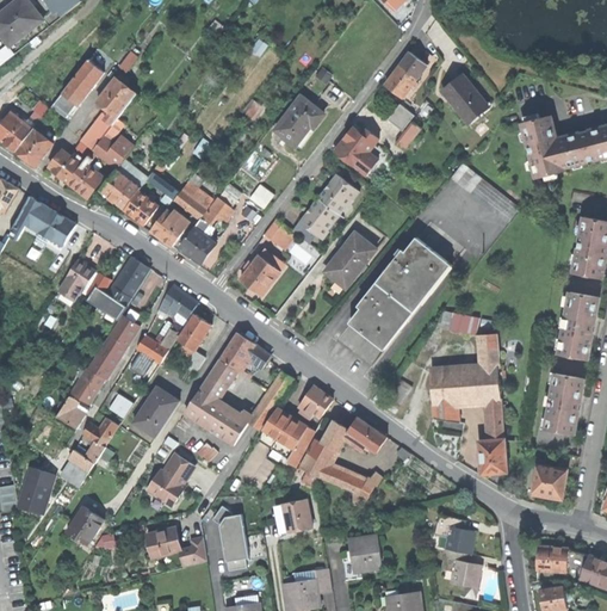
[(0,42),(5,48),(38,23),(20,0),(16,0),(0,12),(0,42)]
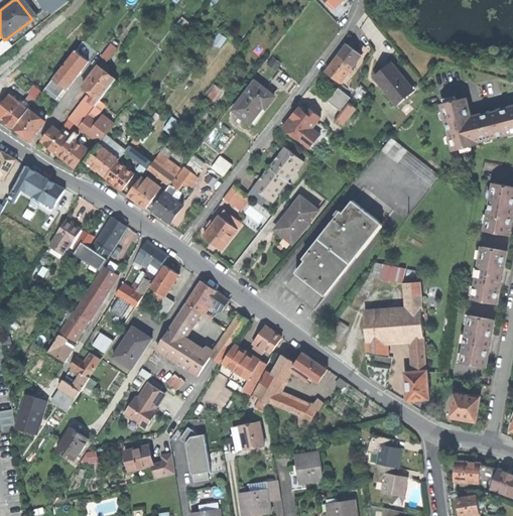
[(47,16),(53,11),(45,0),(37,0),(33,2),(40,13),(44,11),(47,16)]
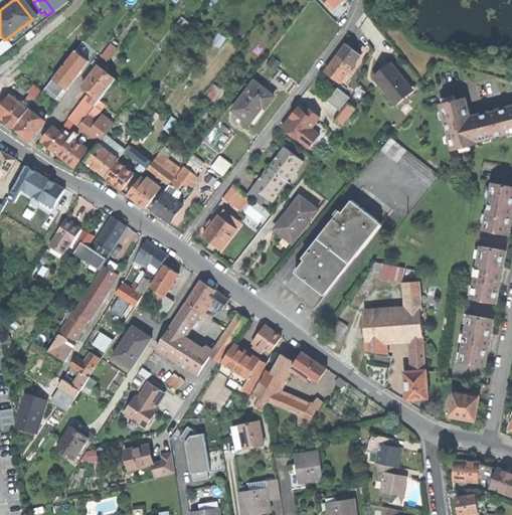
[(45,0),(53,11),(64,2),(62,0),(45,0)]
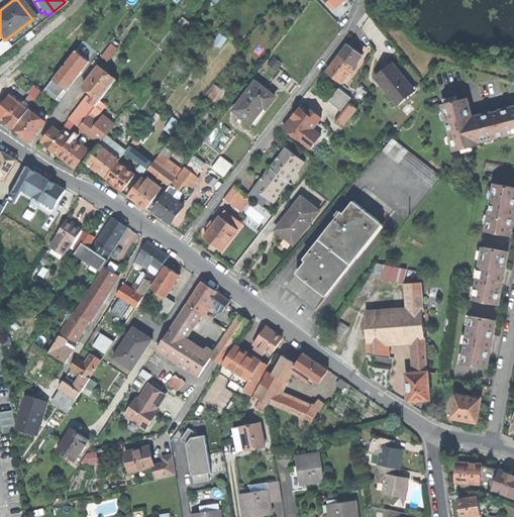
[(320,0),(331,11),(341,0),(320,0)]
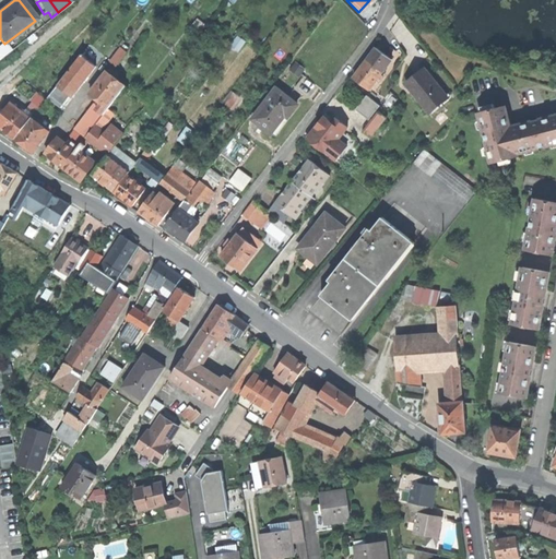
[(108,60),(114,66),(123,51),(118,47),(108,60)]
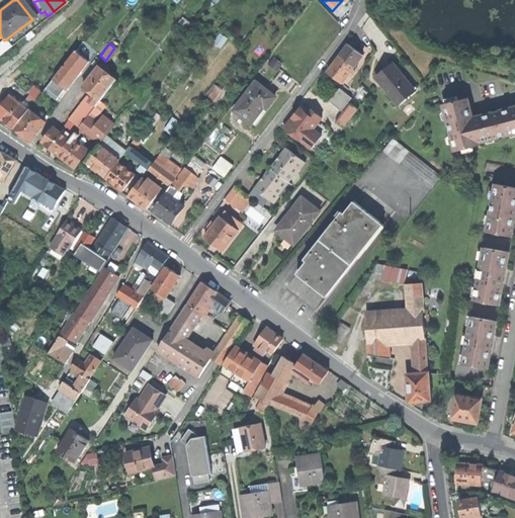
[(345,45),(337,56),(351,66),(359,55),(345,45)]
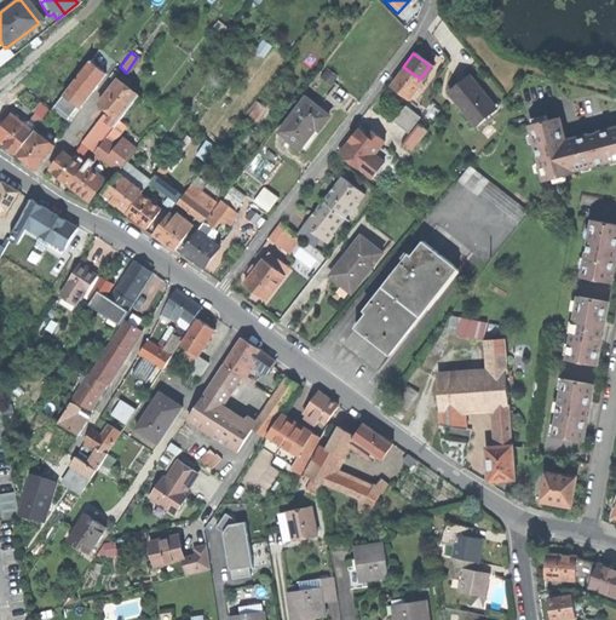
[(49,110),(59,119),(70,103),(78,108),(103,73),(86,61),(49,110)]
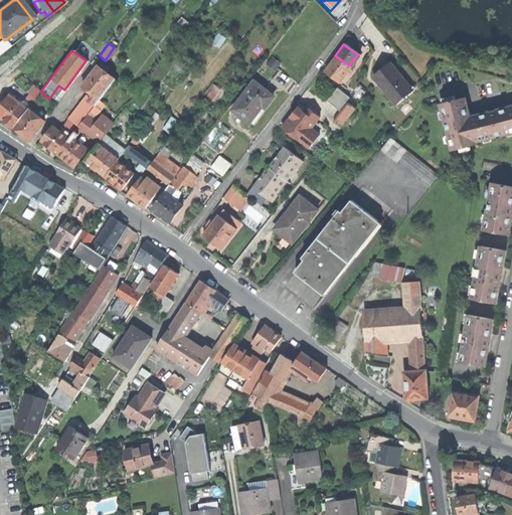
[(324,71),(338,81),(349,65),(335,55),(331,61),(324,71)]
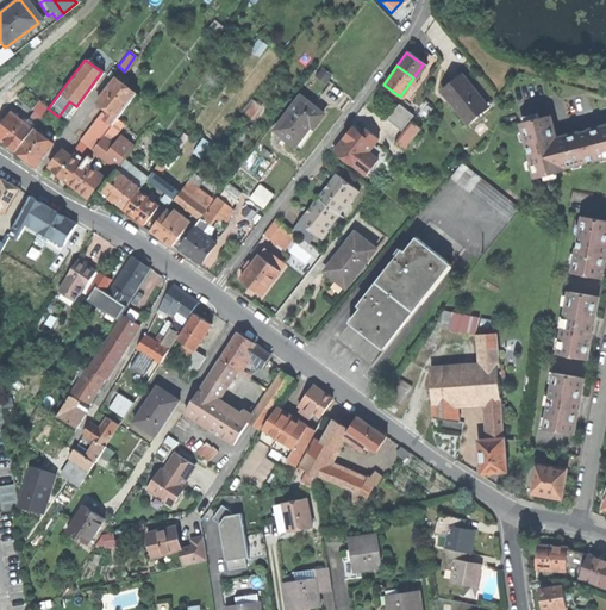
[(451,105),(466,122),(485,106),(460,74),(449,82),(438,91),(450,106),(451,105)]
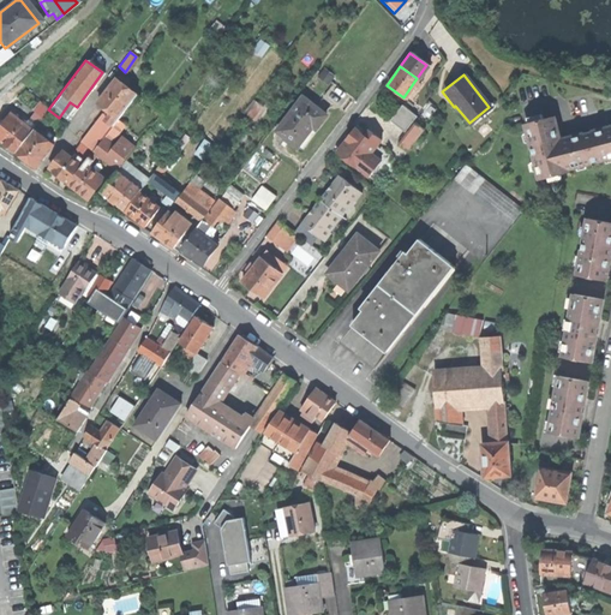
[(109,112),(107,115),(103,120),(111,125),(135,94),(114,78),(96,102),(102,107),(109,112)]
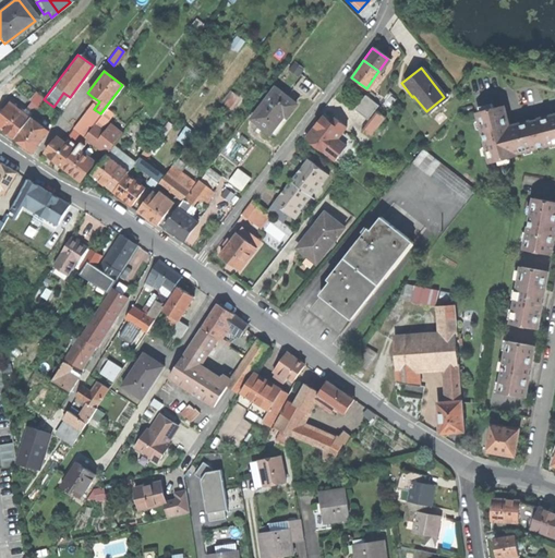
[(0,99),(13,87),(8,81),(0,87),(0,99)]
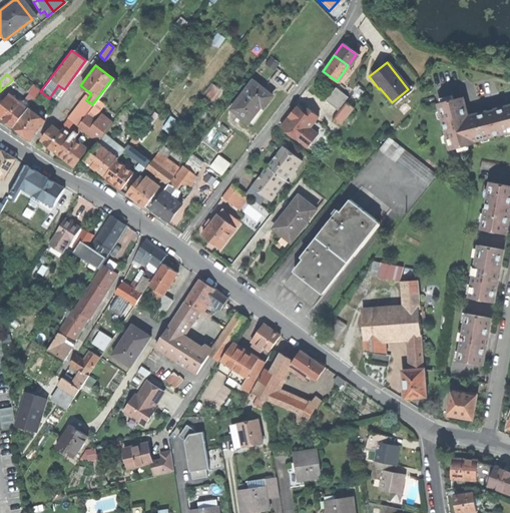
[(234,116),(241,121),(243,119),(246,121),(260,105),(262,107),(263,106),(271,96),(250,81),(230,109),(236,114),(234,116)]
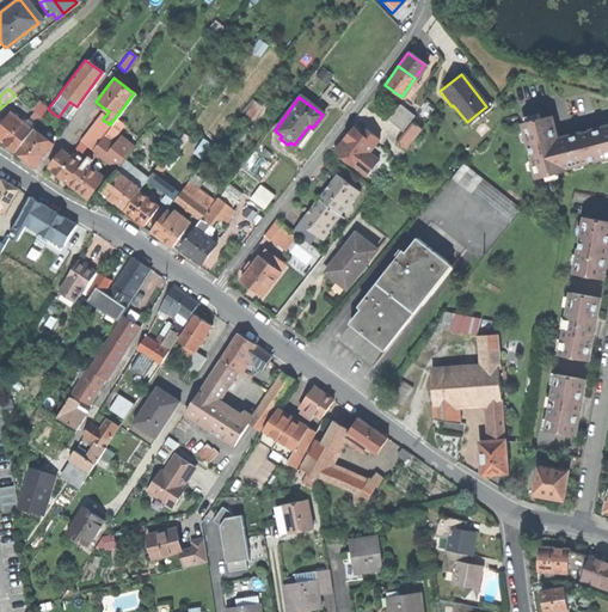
[(41,118),(48,109),(38,102),(31,111),(41,118)]
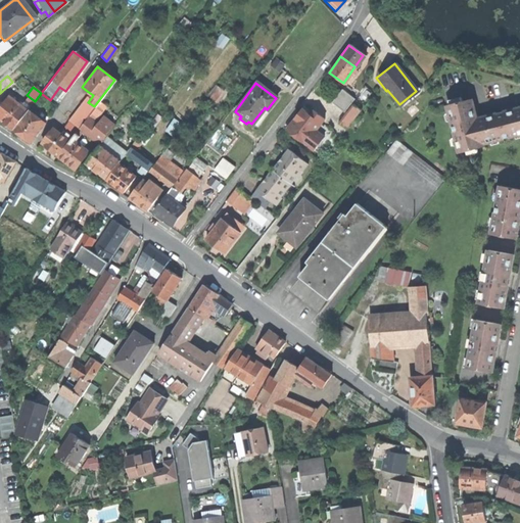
[(50,100),(55,104),(65,91),(59,87),(50,100)]
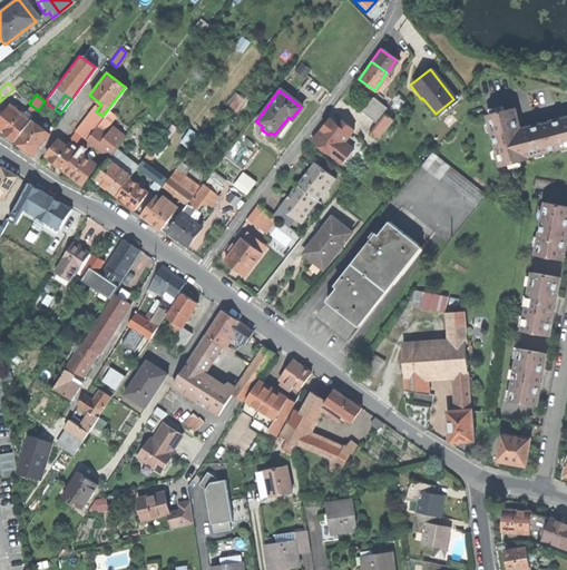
[(223,105),(232,110),(238,100),(231,95),(223,105)]
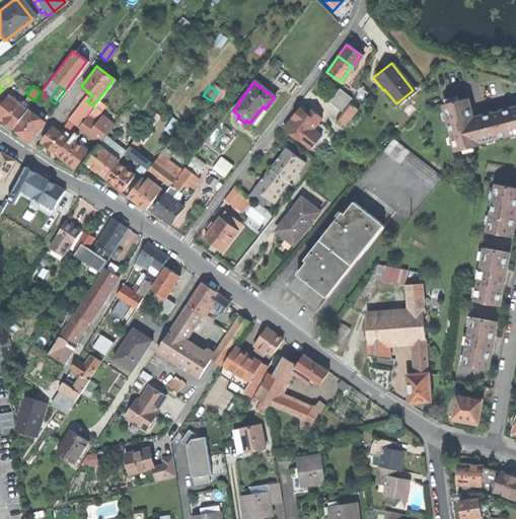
[(0,120),(1,121),(11,129),(26,109),(19,104),(7,94),(5,97),(0,104),(0,120)]
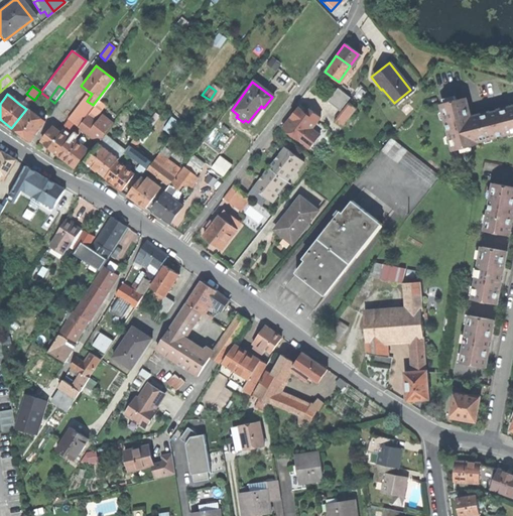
[(86,94),(75,109),(85,116),(93,105),(87,101),(90,97),(86,94)]
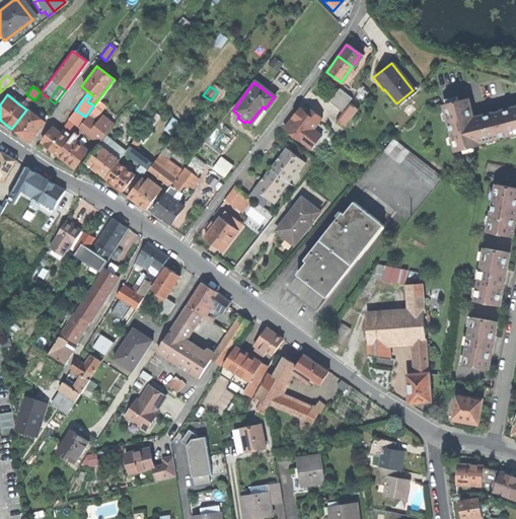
[(465,98),(441,104),(453,152),(477,146),(476,143),(470,119),(467,106),(465,98)]
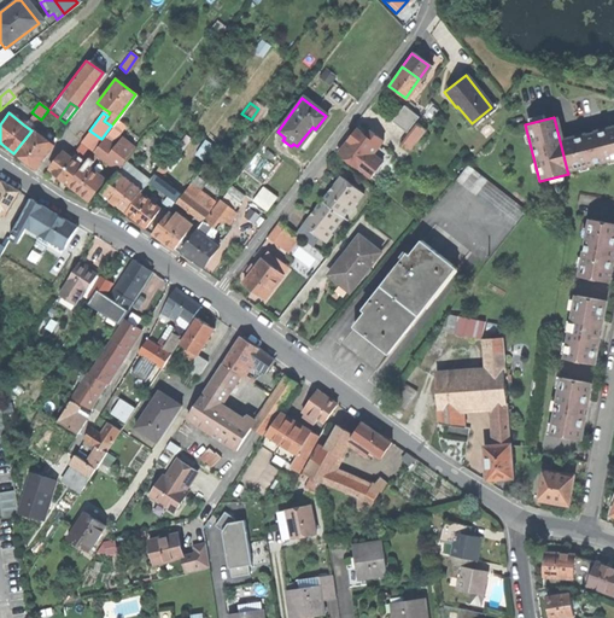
[(25,120),(23,124),(31,130),(34,127),(25,120)]
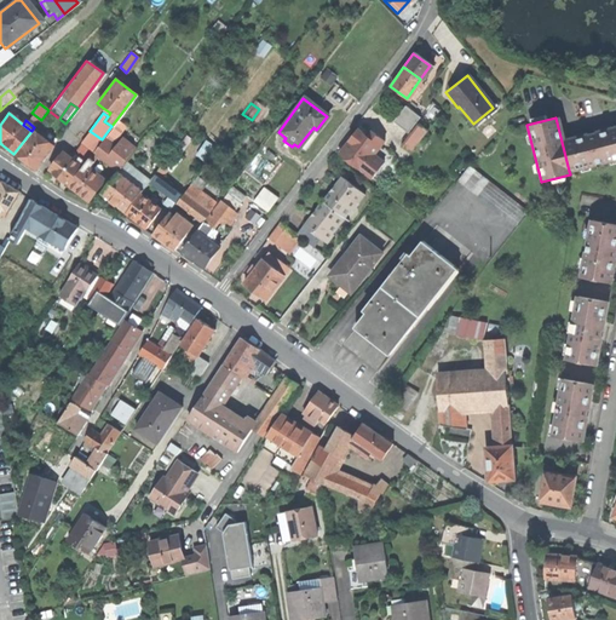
[(401,147),(407,151),(424,130),(416,125),(401,147)]
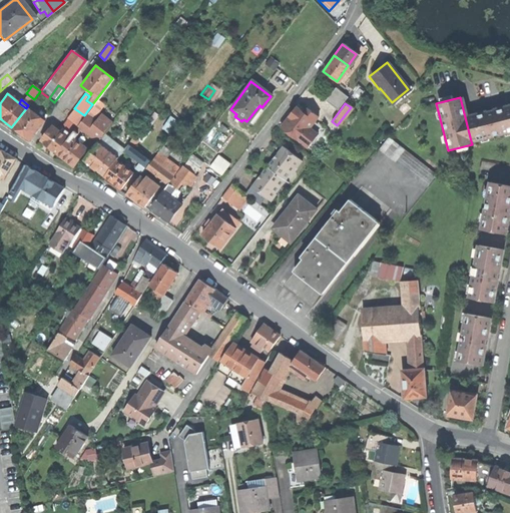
[(265,107),(263,106),(262,107),(260,105),(246,121),(243,119),(241,121),(249,127),(258,116),(265,107)]
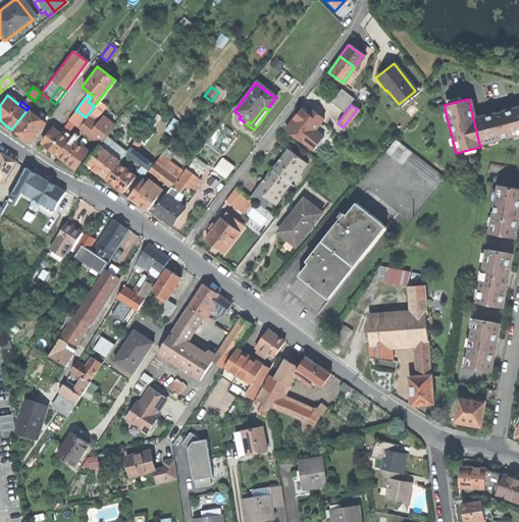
[(487,116),(473,119),(479,144),(518,134),(518,107),(506,111),(506,112),(498,114),(488,116),(487,116)]
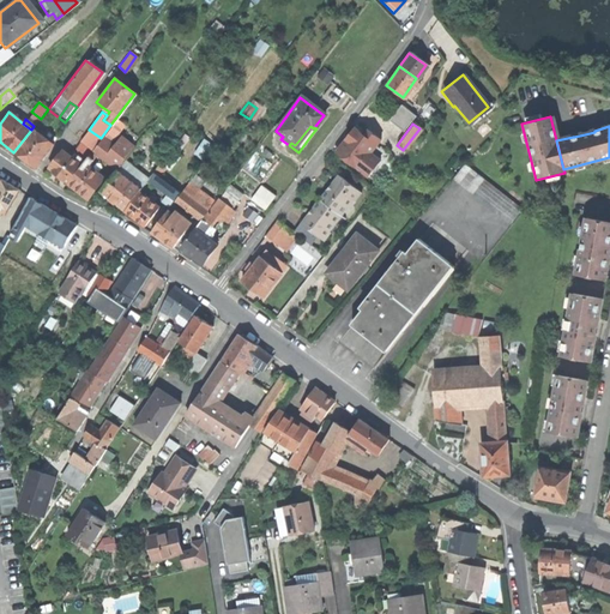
[(334,152),(356,168),(373,146),(378,139),(363,130),(361,134),(352,128),(343,140),(334,152)]
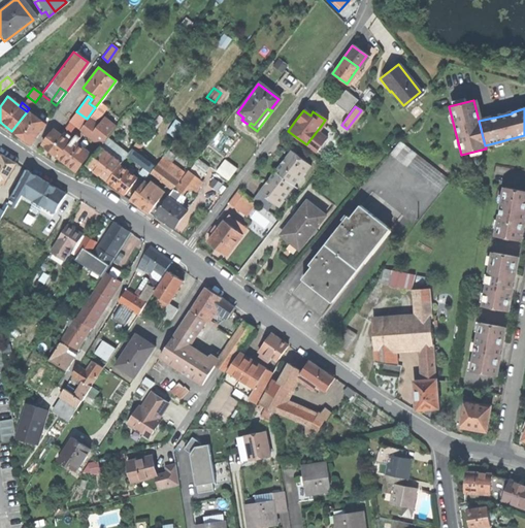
[(27,111),(11,131),(20,137),(28,143),(43,124),(27,111)]
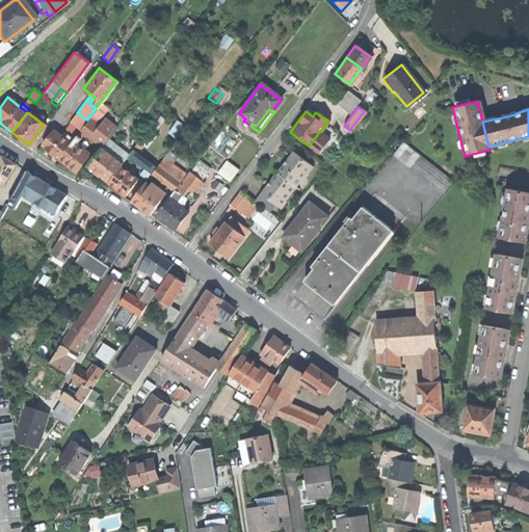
[(77,112),(59,135),(63,139),(67,135),(72,139),(78,131),(87,120),(77,112)]
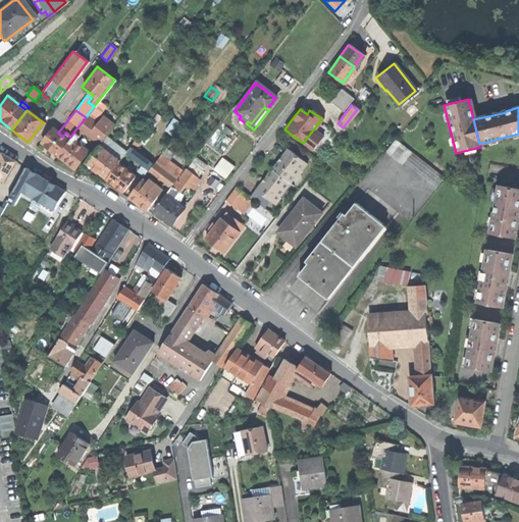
[(89,137),(98,144),(106,133),(95,124),(86,117),(76,128),(89,137)]
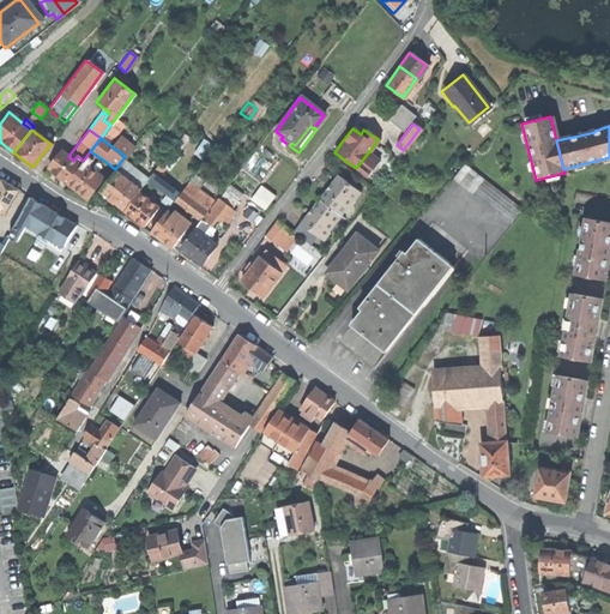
[(119,138),(112,146),(125,156),(127,154),(132,148),(119,138)]
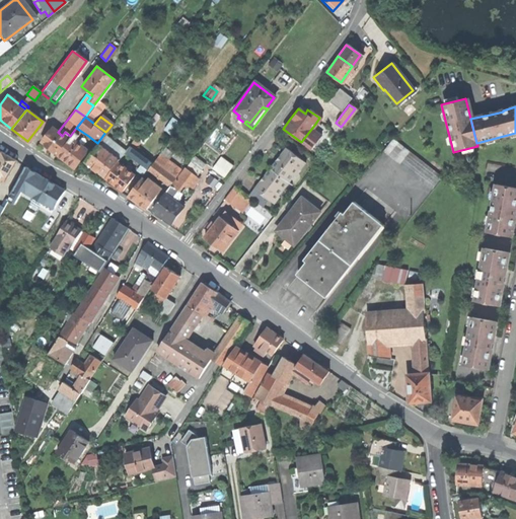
[(324,122),(319,118),(315,124),(320,128),(324,122)]
